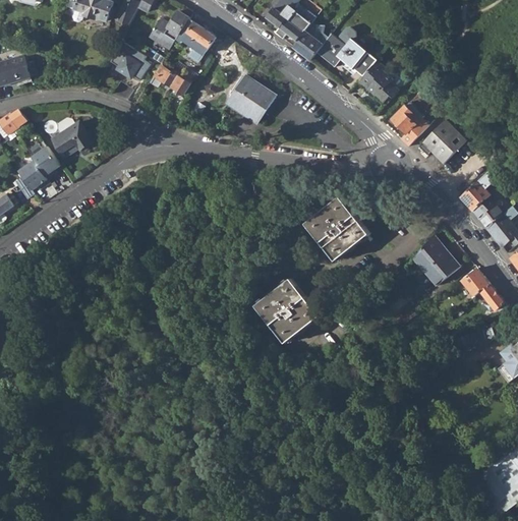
[(76,0),(71,16),(73,21),(77,22),(81,20),(83,15),(96,19),(96,17),(107,21),(113,1),(109,0),(76,0)]
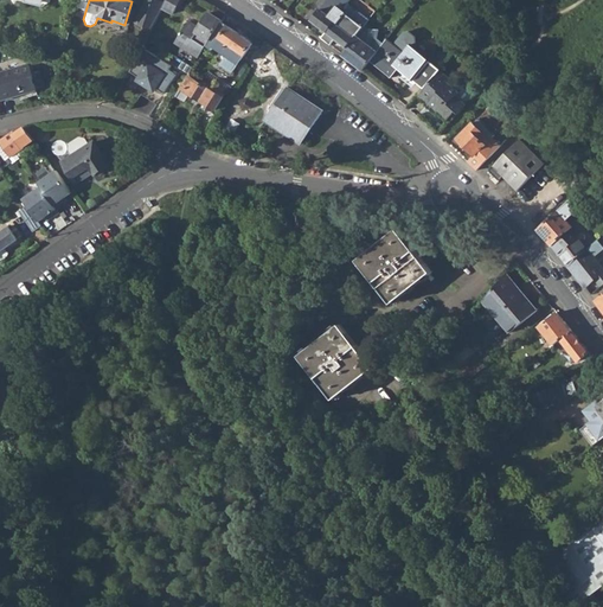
[(153,0),(142,0),(135,24),(149,30),(160,10),(162,4),(153,0)]
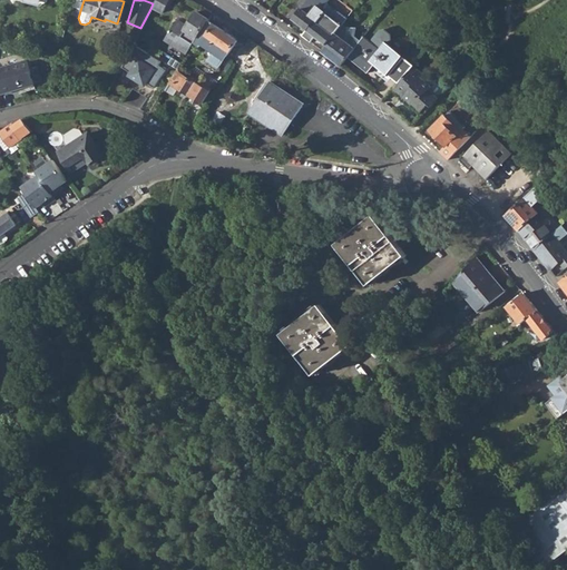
[(154,0),(153,3),(150,9),(160,13),(167,0),(154,0)]
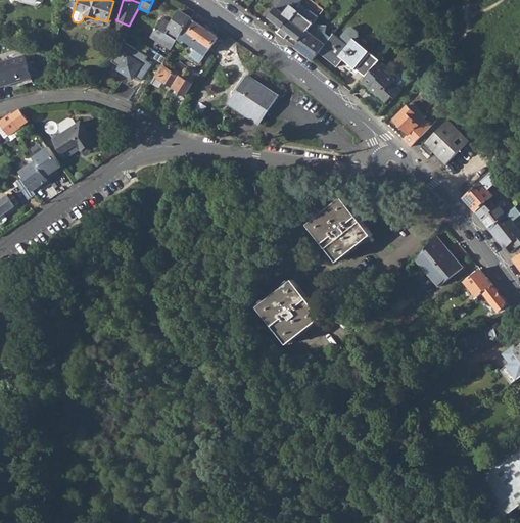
[(277,3),(266,17),(280,28),(286,19),(292,12),(286,7),(284,9),(281,13),(279,11),(282,7),(277,3)]
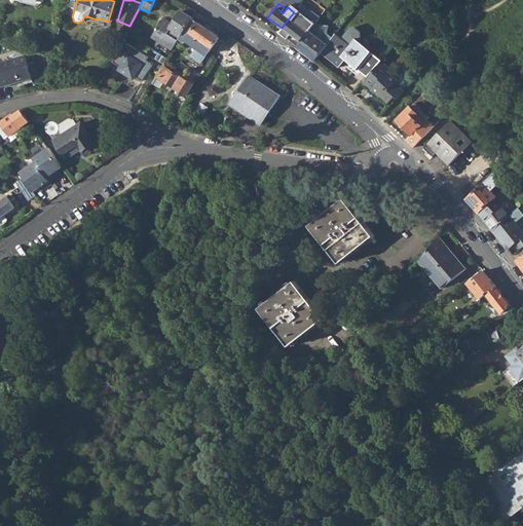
[(161,19),(152,33),(173,46),(177,40),(190,20),(191,19),(178,10),(170,24),(161,19)]
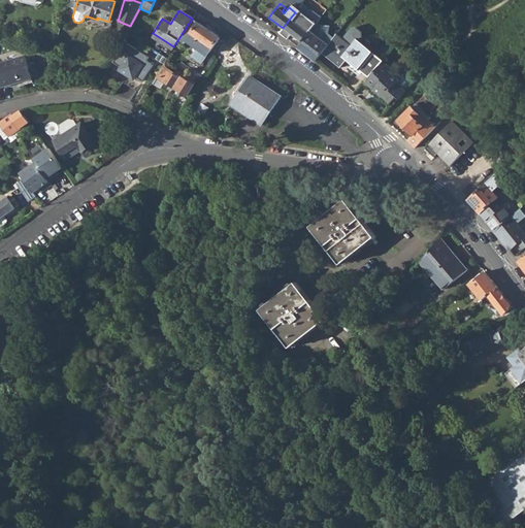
[(296,25),(306,32),(310,27),(300,19),(296,25)]
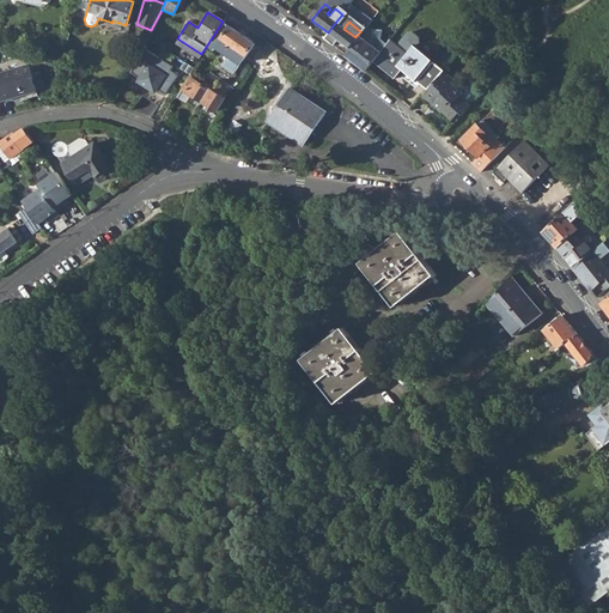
[(221,23),(206,47),(212,50),(213,48),(238,65),(253,43),(221,23)]
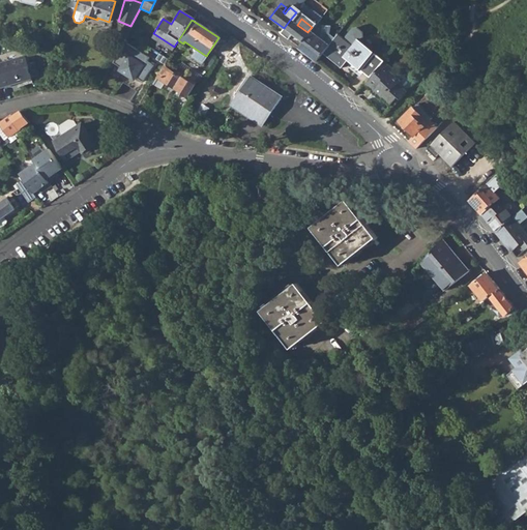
[(284,28),(283,29),(300,42),(308,32),(297,25),(290,20),(284,28)]
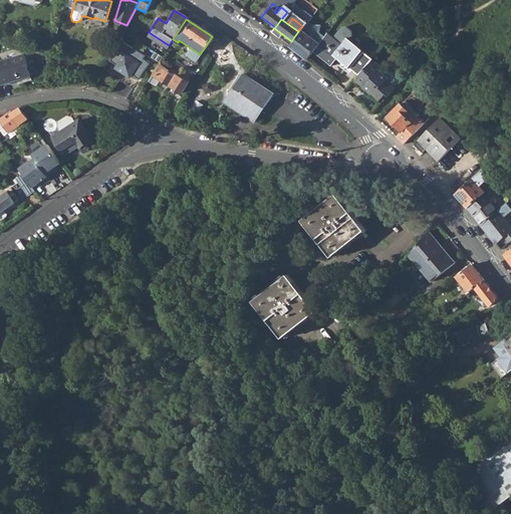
[(291,41),(287,46),(305,59),(311,51),(323,36),(317,32),(318,25),(304,24),(302,26),(298,31),(291,41)]
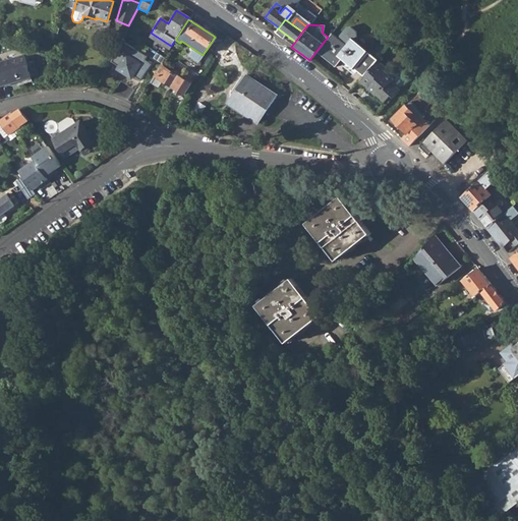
[(149,37),(169,50),(171,46),(151,33),(149,37)]
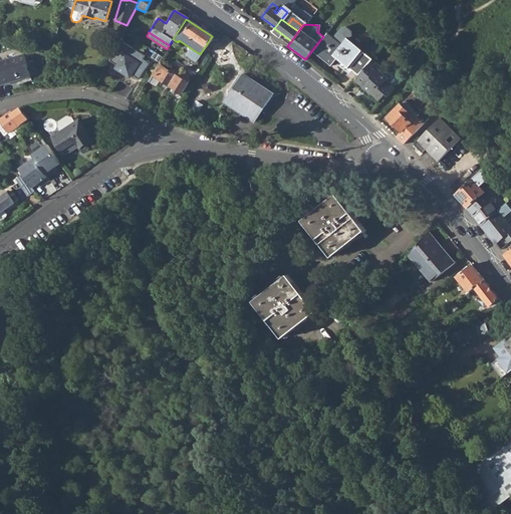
[(331,38),(325,33),(323,36),(311,51),(328,65),(331,61),(344,71),(347,67),(356,74),(370,59),(360,51),(344,39),(339,44),(331,38)]
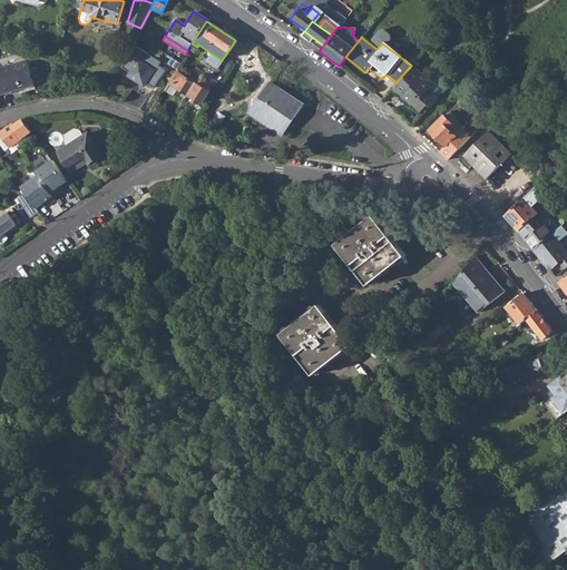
[(158,61),(132,43),(119,66),(129,72),(127,75),(135,79),(130,88),(146,98),(164,69),(157,65),(158,61)]
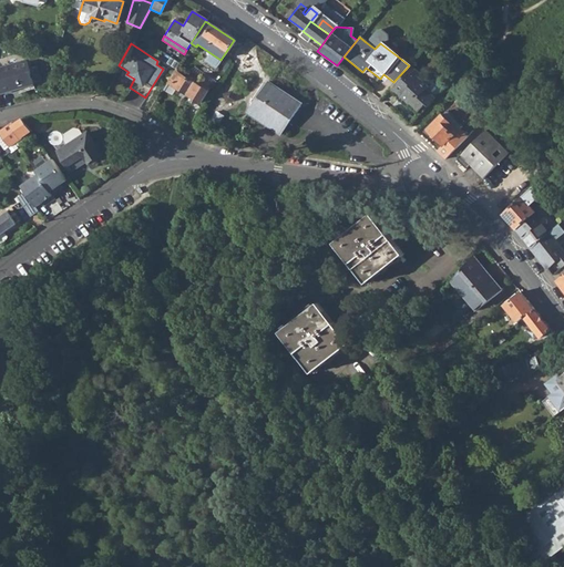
[(0,93),(32,84),(24,60),(0,66),(0,93)]
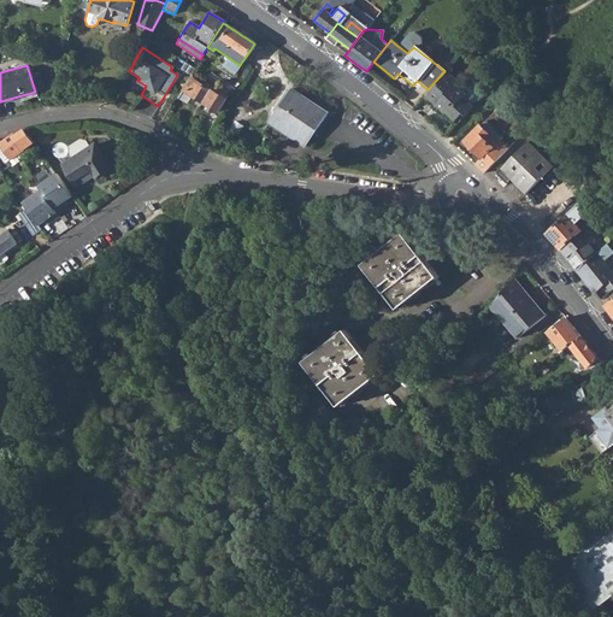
[(428,89),(422,98),(440,113),(441,112),(451,122),(460,112),(463,116),(471,106),(460,97),(464,93),(452,83),(455,81),(444,71),(428,89)]
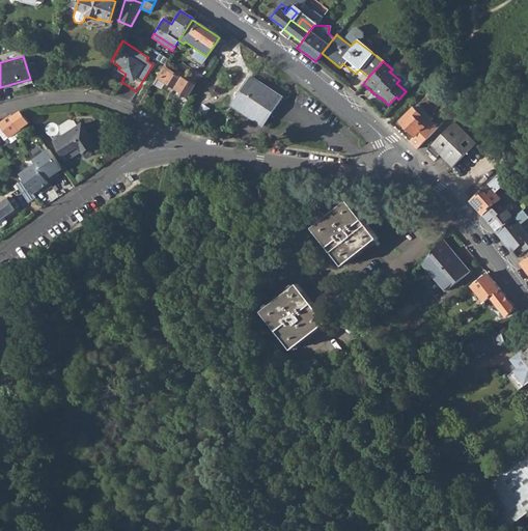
[(162,66),(150,83),(159,88),(163,82),(187,96),(193,85),(162,66)]
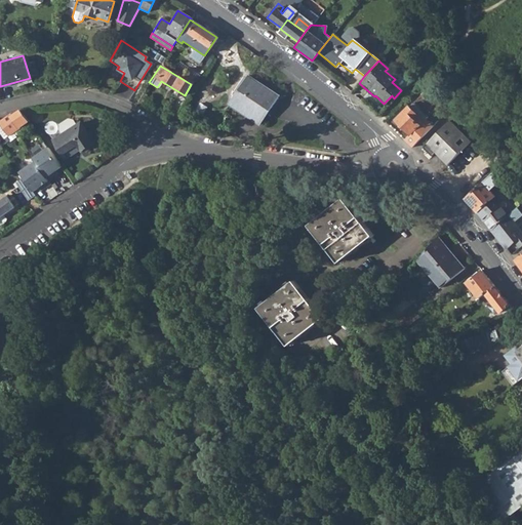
[(246,76),(227,105),(257,124),(265,114),(261,111),(273,92),(246,76)]
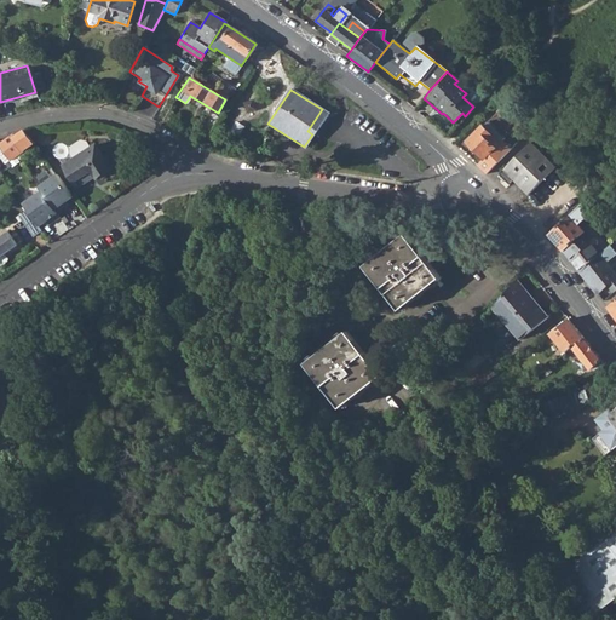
[(170,108),(161,120),(165,122),(172,110),(170,108)]
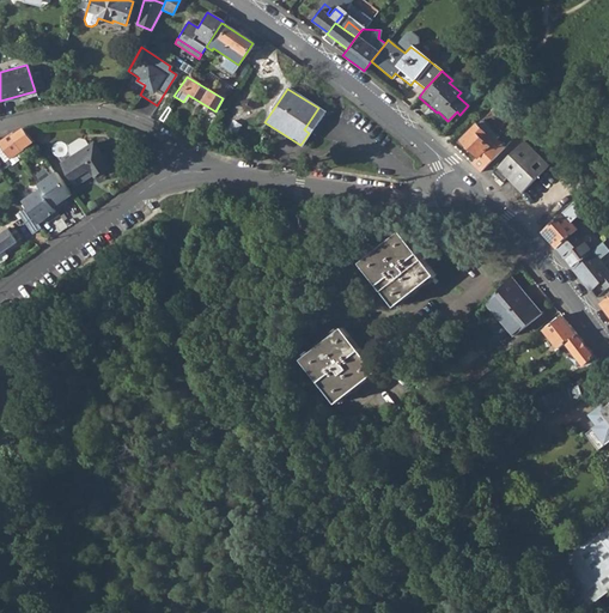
[(304,129),(309,133),(323,111),(318,108),(304,129)]
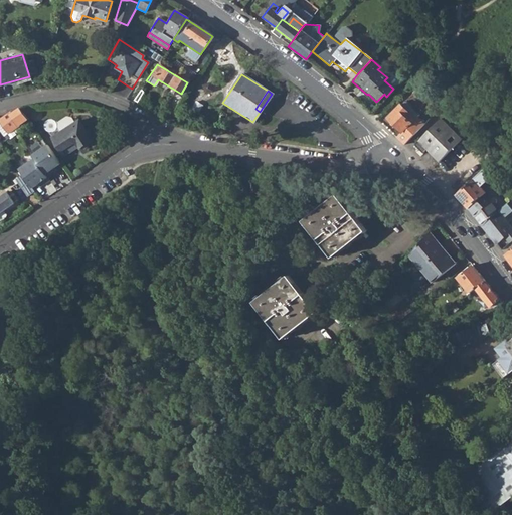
[(174,95),(166,108),(172,111),(180,99),(174,95)]
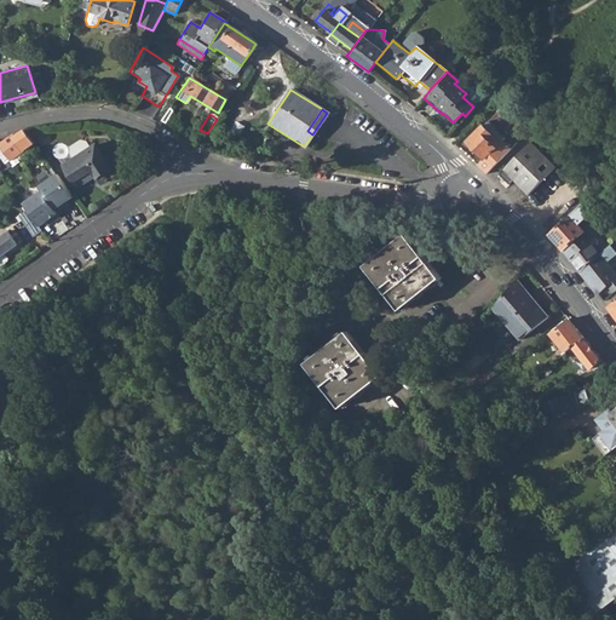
[(225,130),(237,138),(241,131),(230,124),(225,130)]
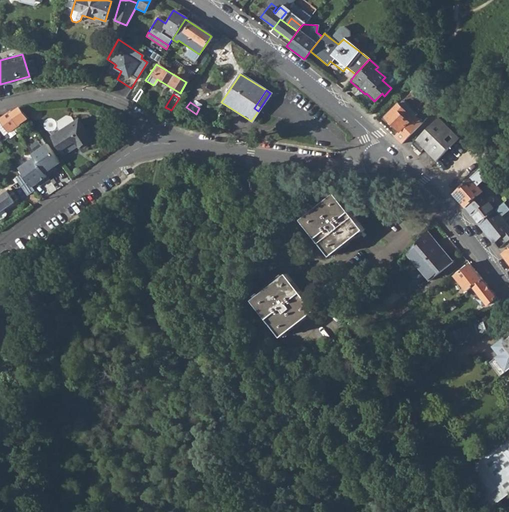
[(400,144),(421,123),(414,116),(405,108),(404,110),(397,104),(384,117),(398,131),(392,136),(400,144)]
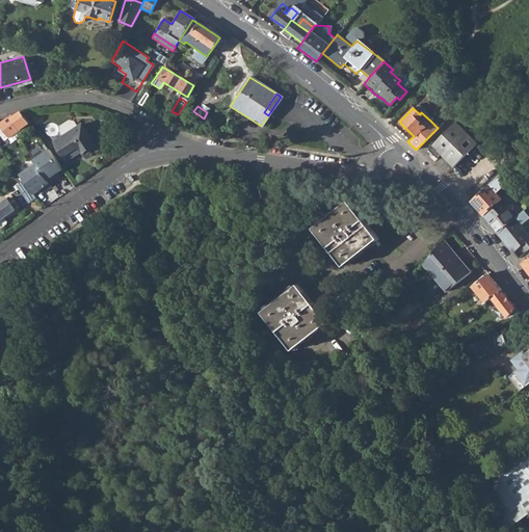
[(421,112),(430,121),(432,118),(424,110),(421,112)]
